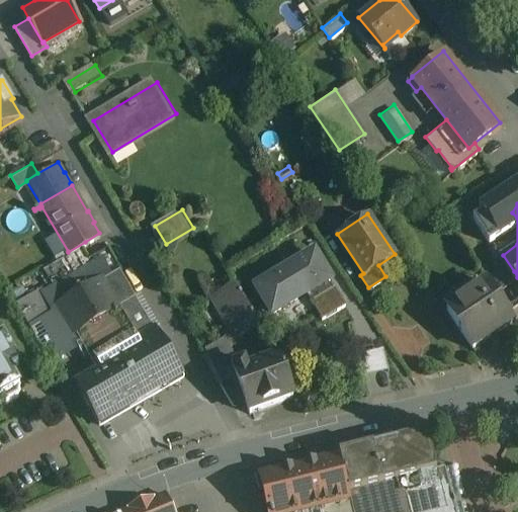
[(85,242),(68,252),(68,251),(58,256),(66,269),(92,254),(85,242)]
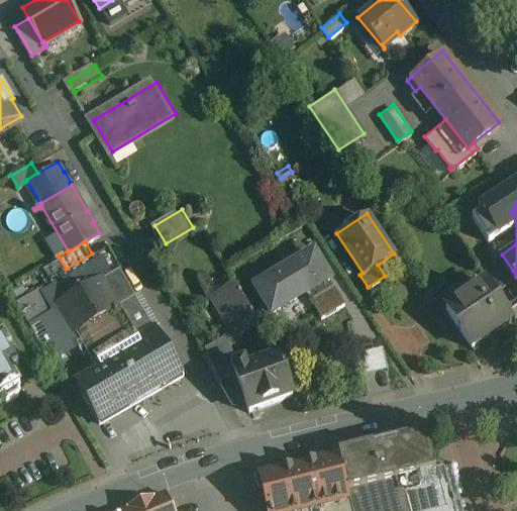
[(313,249),(255,284),(271,310),(272,310),(272,308),(305,289),(321,316),(344,302),(313,249)]
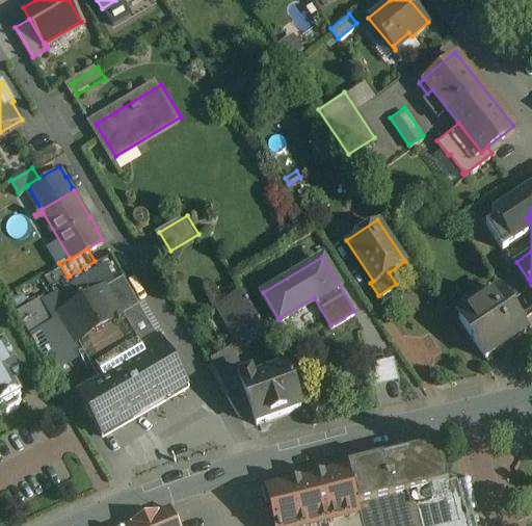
[(514,259),(493,272),(506,293),(528,279),(516,262),(514,259)]
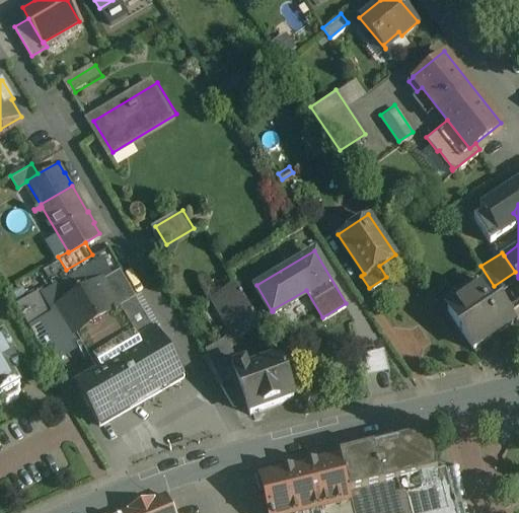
[(120,267),(58,302),(73,327),(118,301),(120,303),(135,294),(120,267)]
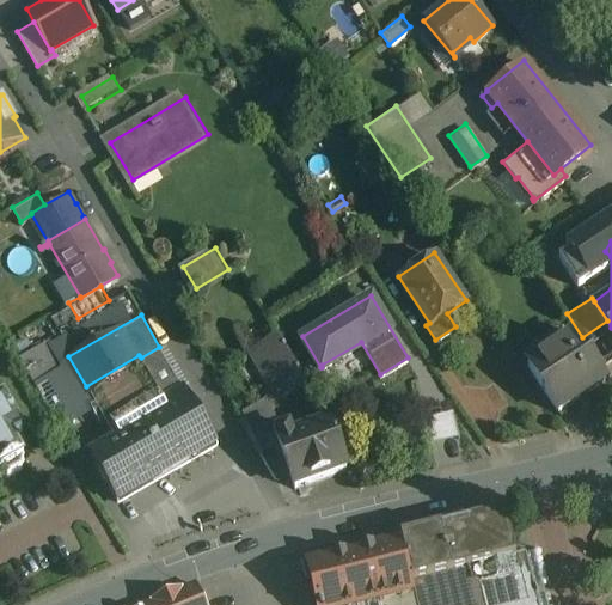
[(574,330),(557,341),(549,328),(536,337),(544,350),(527,361),(558,408),(605,377),(574,330)]
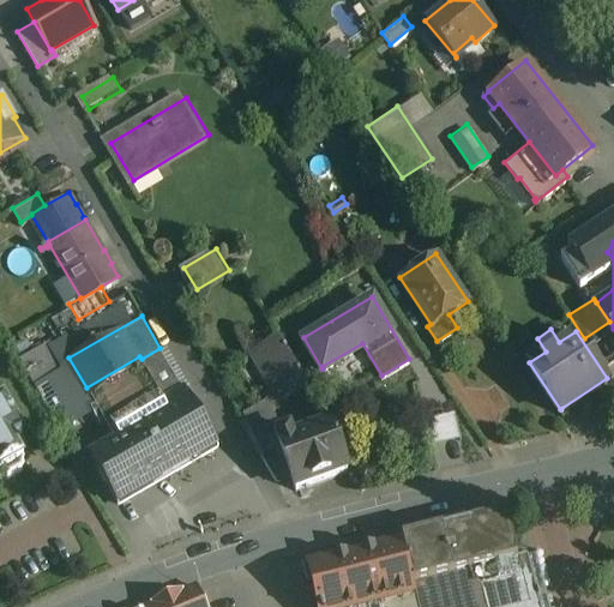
[(305,378),(280,335),(253,349),(280,394),(305,378)]
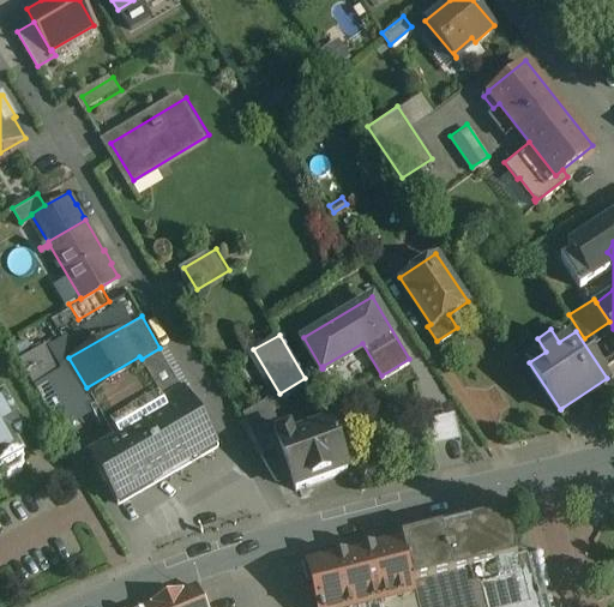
[(48,337),(17,355),(34,382),(64,364),(48,337)]
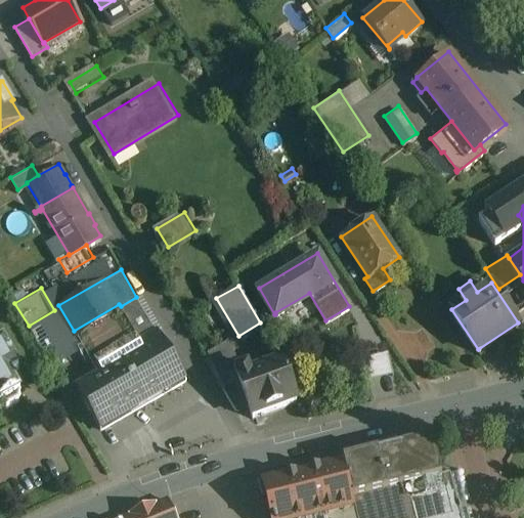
[(119,304),(74,331),(93,362),(119,348),(138,337),(121,306),(119,304)]
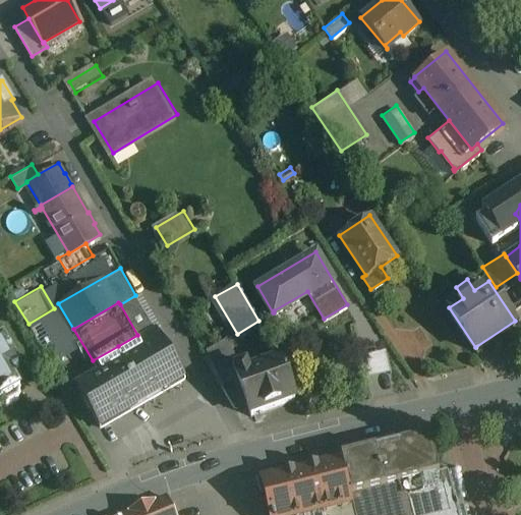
[(155,327),(138,337),(137,335),(118,346),(147,395),(182,375),(155,327)]
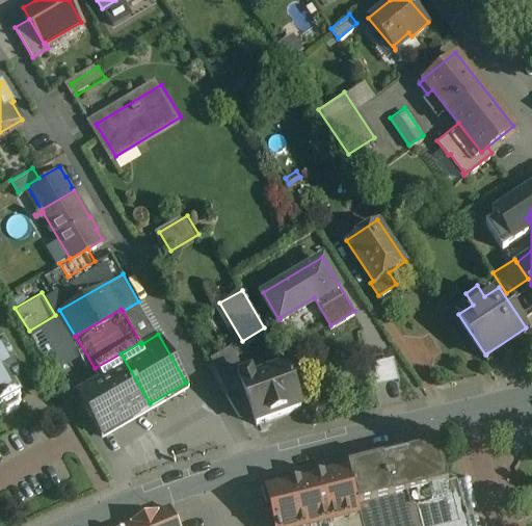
[(0,408),(5,409),(6,410),(18,402),(19,397),(20,396),(20,395),(9,376),(19,371),(3,343),(0,344),(0,408)]
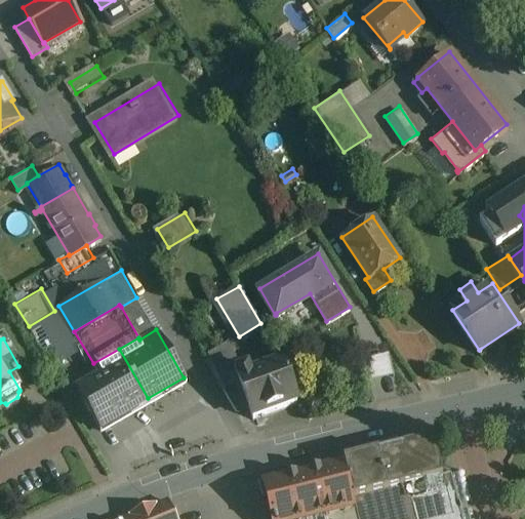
[(119,349),(93,363),(98,373),(77,387),(99,426),(148,398),(119,349)]
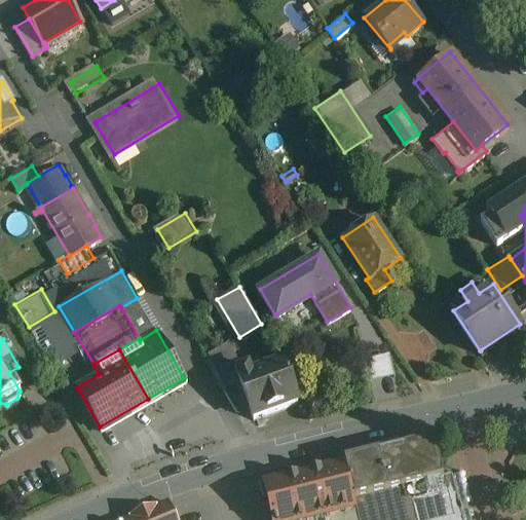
[(283,360),(250,372),(248,366),(236,370),(238,377),(248,401),(253,415),(297,400),(283,360)]
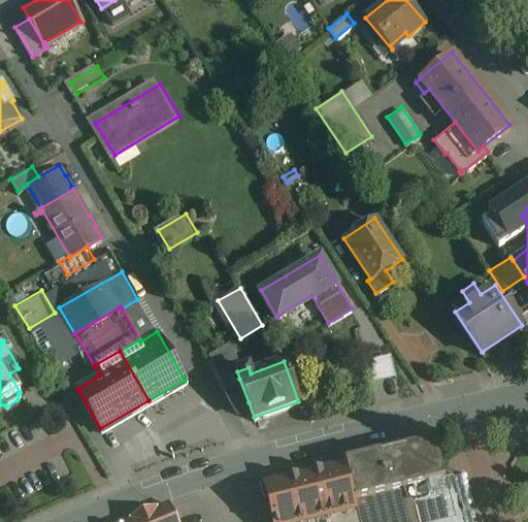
[(239,379),(224,388),(236,409),(249,402),(239,379)]
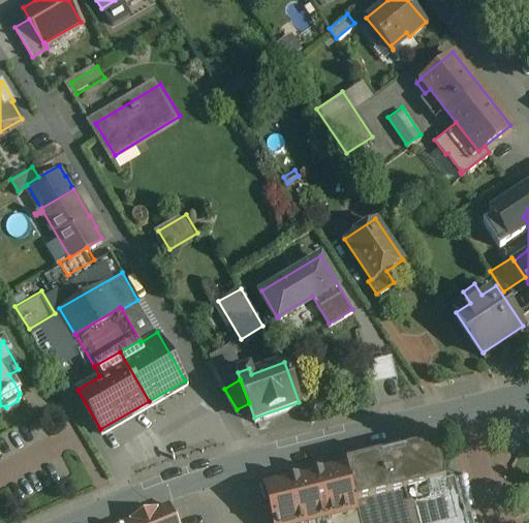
[(346,464),(355,499),(403,487),(443,478),(445,477),(435,438),(345,461),(346,464)]
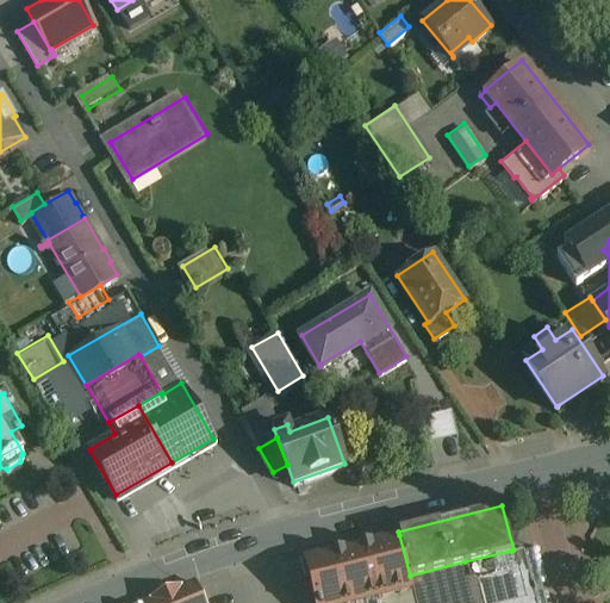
[(416,602),(409,576),(410,576),(399,535),(306,558),(316,602),(416,602)]
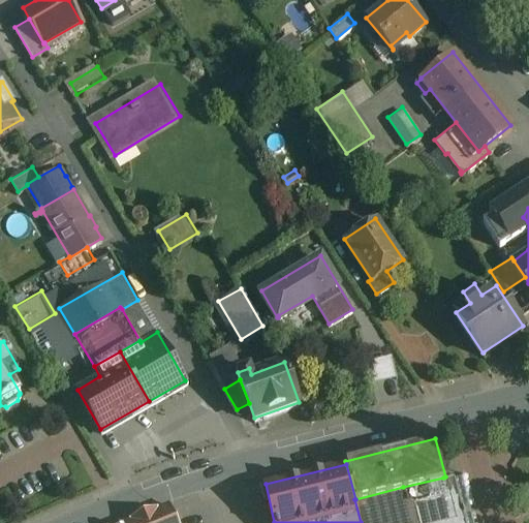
[(443,478),(403,487),(406,498),(410,501),(414,500),(429,496),(429,497),(431,497),(431,496),(445,492),(445,493),(447,492),(443,478)]
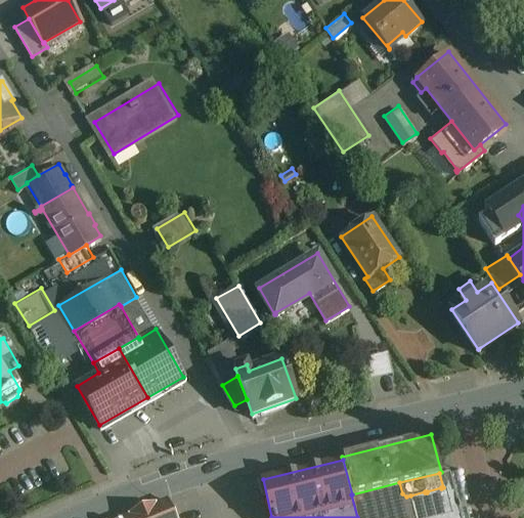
[(352,494),(357,517),(416,517),(410,495),(406,497),(402,493),(399,482),(352,494)]
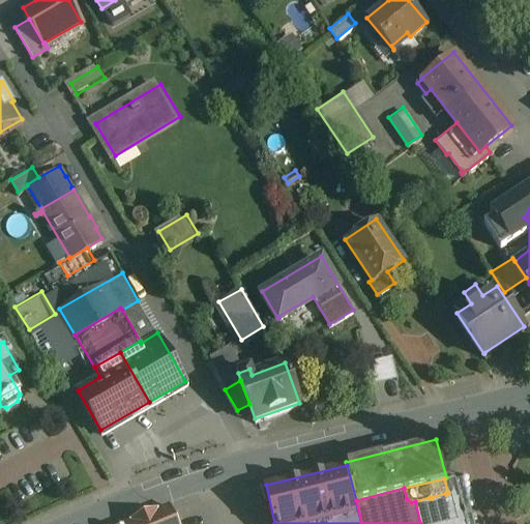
[(177,523),(169,502),(115,523),(177,523)]
